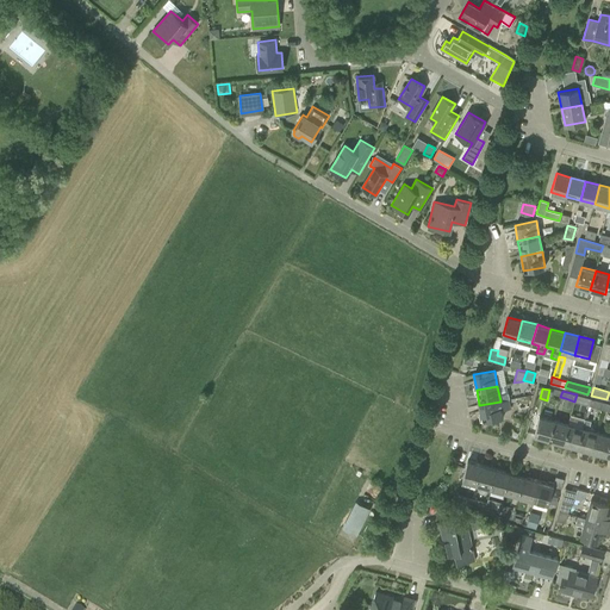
[(591,398),(582,396),(577,394),(574,402),(579,403),(589,405),(591,398)]
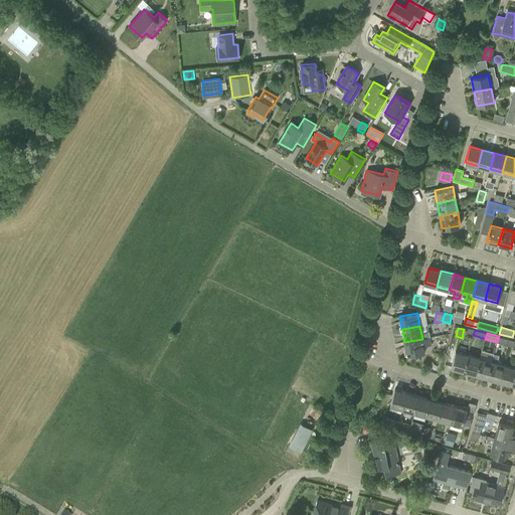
[(422,338),(422,339),(404,342),(407,355),(424,352),(423,346),(432,344),(430,336),(422,338)]
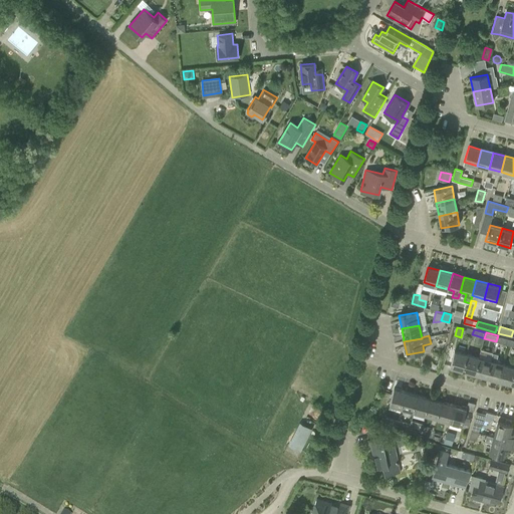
[(498,335),(496,341),(508,344),(509,339),(498,335)]
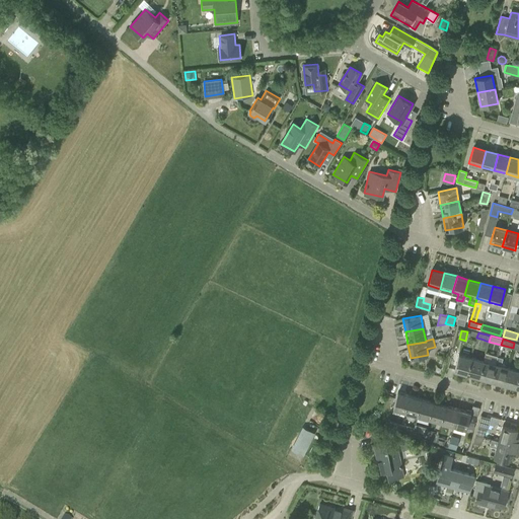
[(459,355),(454,370),(466,374),(471,358),(459,355)]
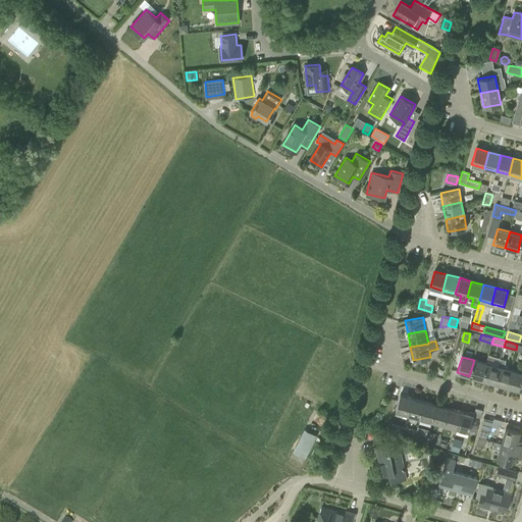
[(499,366),(493,382),(506,385),(511,369),(504,368),(506,360),(501,359),(499,366)]
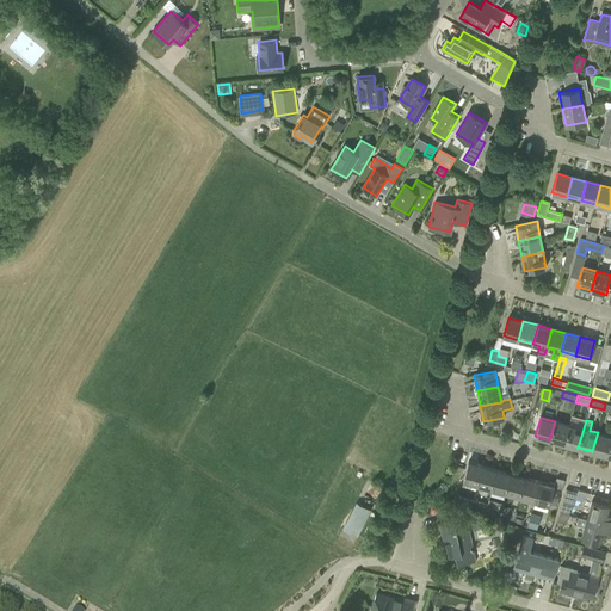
[(555,421),(549,440),(563,444),(569,425),(555,421)]
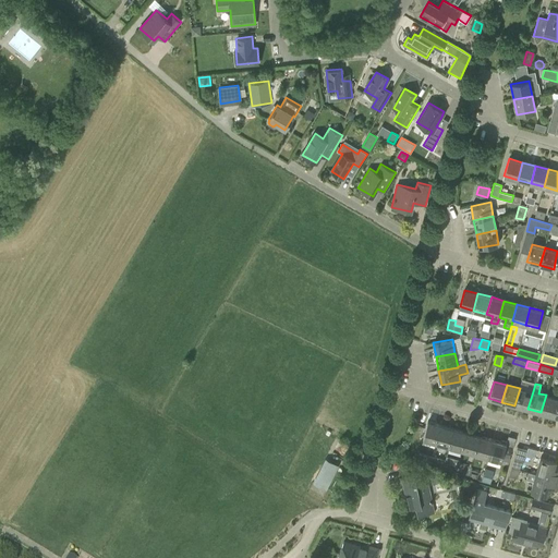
[(520,388),(514,405),(528,409),(533,391),(520,388)]
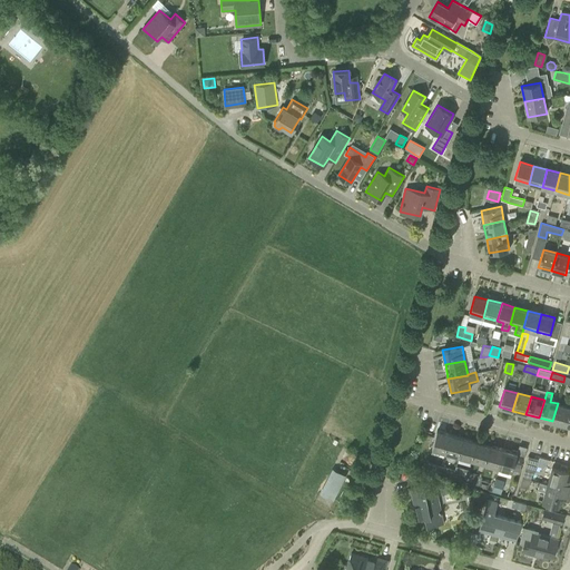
[(569,406),(558,403),(552,421),(567,425),(569,411),(569,406)]
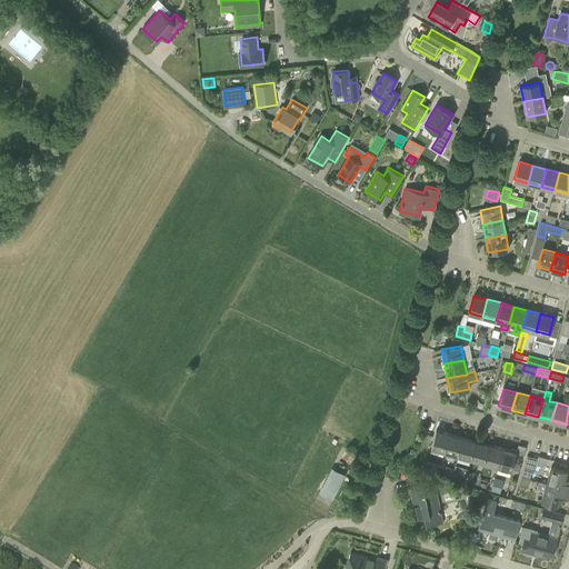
[(430,448),(445,451),(449,433),(436,430),(430,448)]
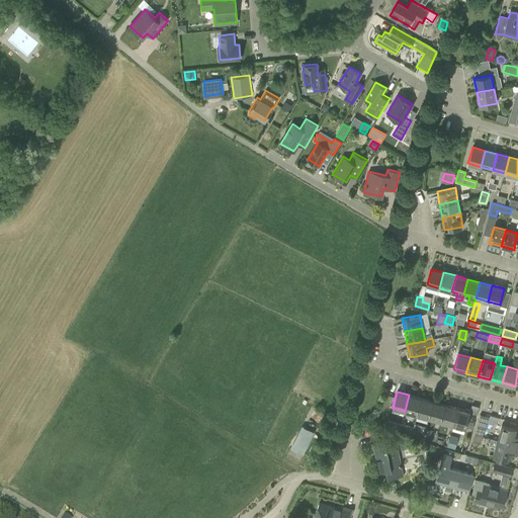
[(417,414),(421,399),(409,395),(405,411),(417,414)]
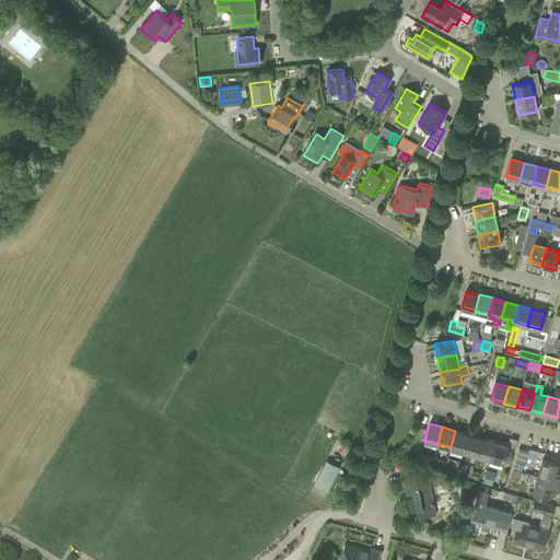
[(464,452),(468,434),(455,431),(451,447),(464,452)]
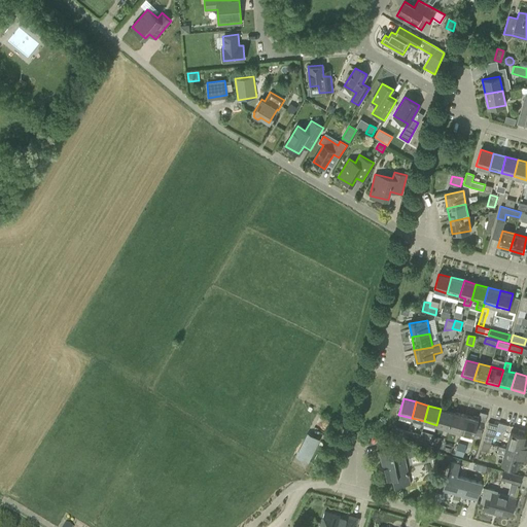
[(449,428),(453,413),(441,409),(436,425),(449,428)]
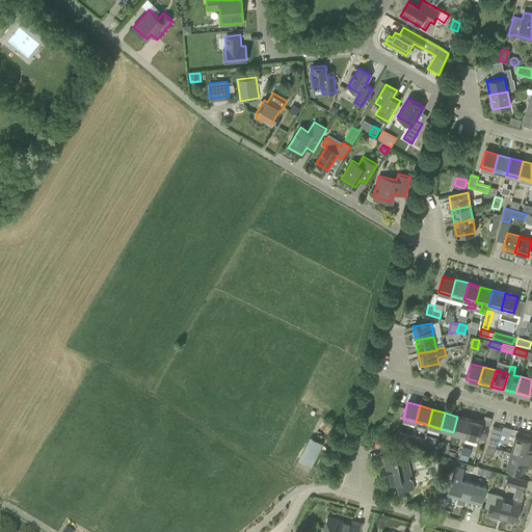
[(466,435),(470,420),(457,417),(453,432),(466,435)]
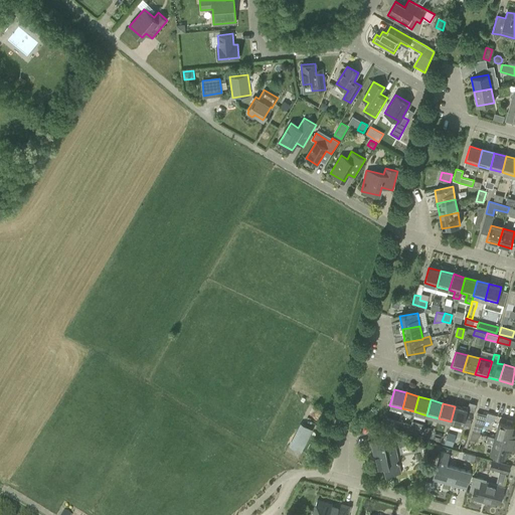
[(467,409),(455,406),(451,421),(462,425),(464,420),(470,421),(472,412),(466,411),(467,409)]
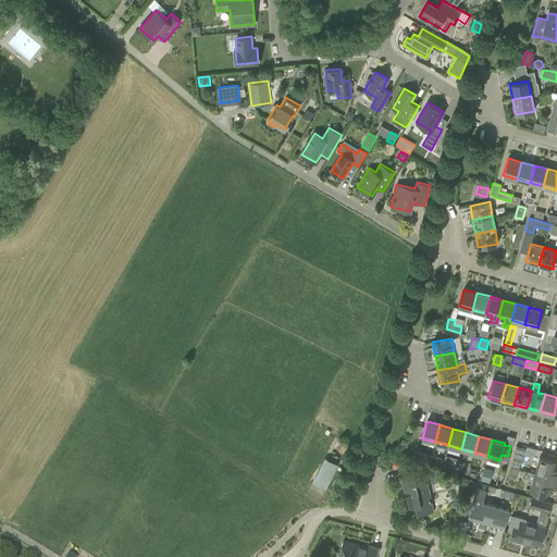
[(516,445),(510,466),(518,468),(520,460),(522,460),(527,448),(516,445)]
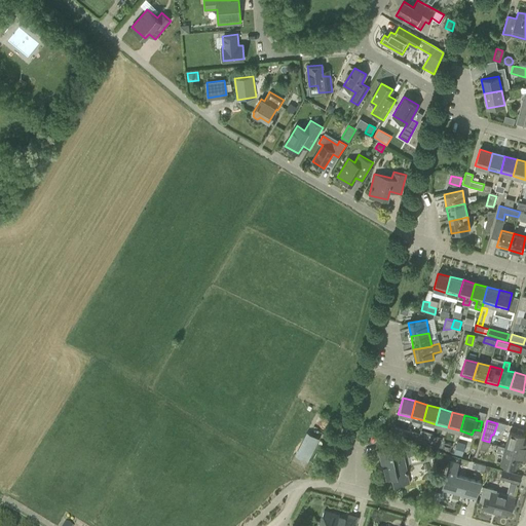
[(402,435),(406,436),(407,429),(395,426),(393,433),(402,435)]
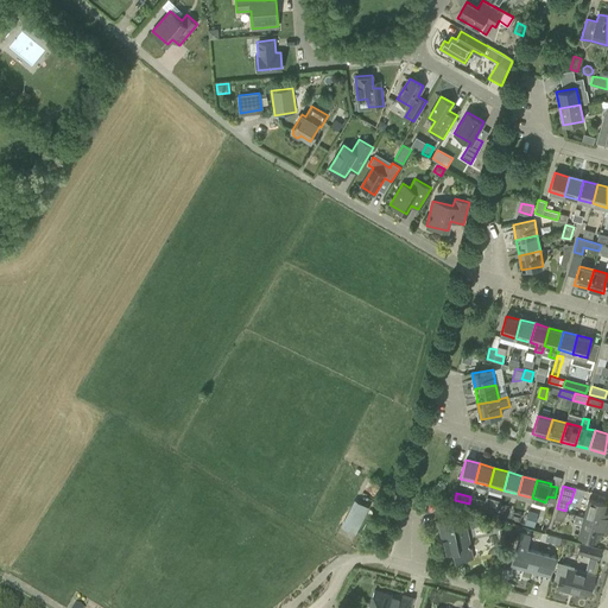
[(480,499),(470,496),(469,504),(477,506),(483,507),(485,500),(480,499)]
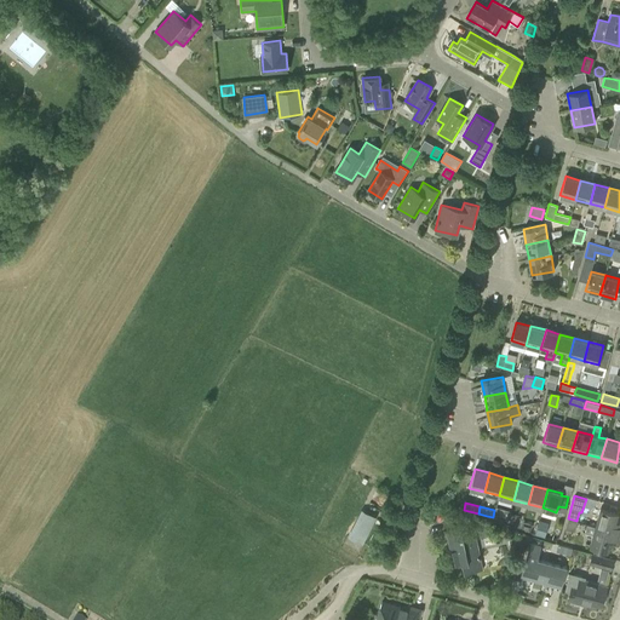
[(495,507),(494,510),(493,517),(497,518),(498,515),(503,516),(505,510),(495,507)]
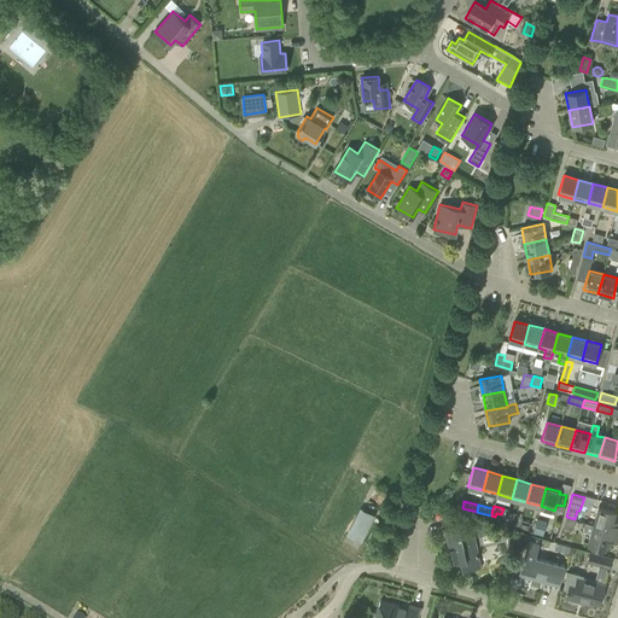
[(360,507),(347,535),(361,542),(374,514),(360,507)]
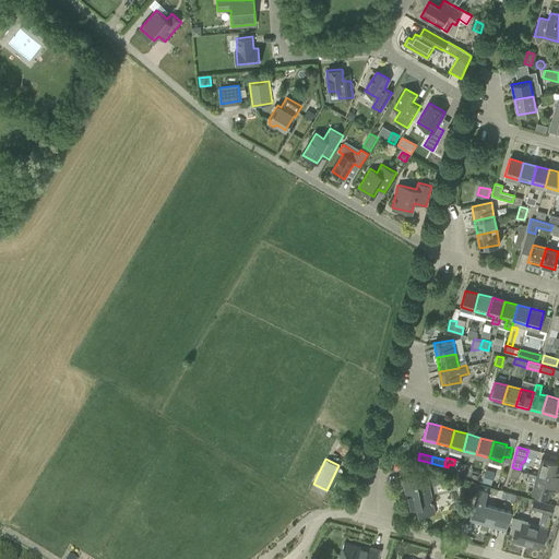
[(540,459),(536,475),(558,480),(558,471),(555,470),(556,462),(540,459)]
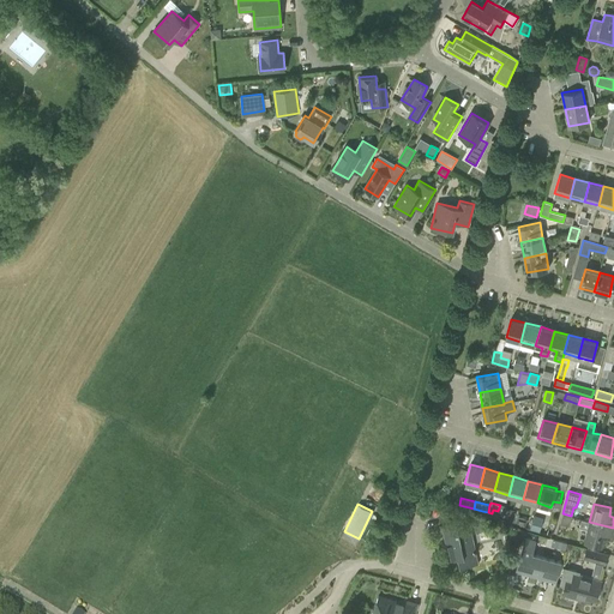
[(563,513),(560,523),(569,525),(571,516),(563,513)]
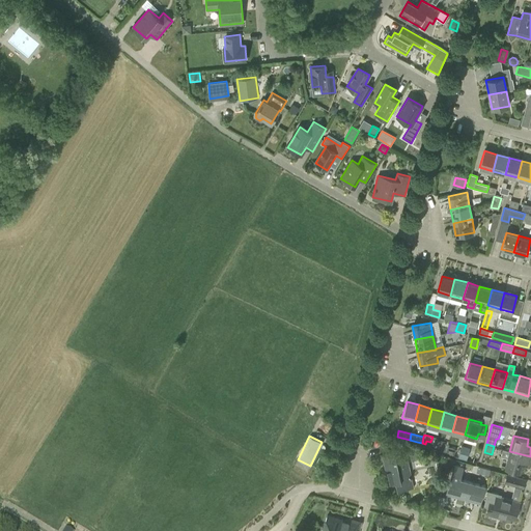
[(529,466),(530,458),(530,456),(509,451),(503,449),(501,456),(508,457),(505,467),(520,471),(522,464),(529,466)]
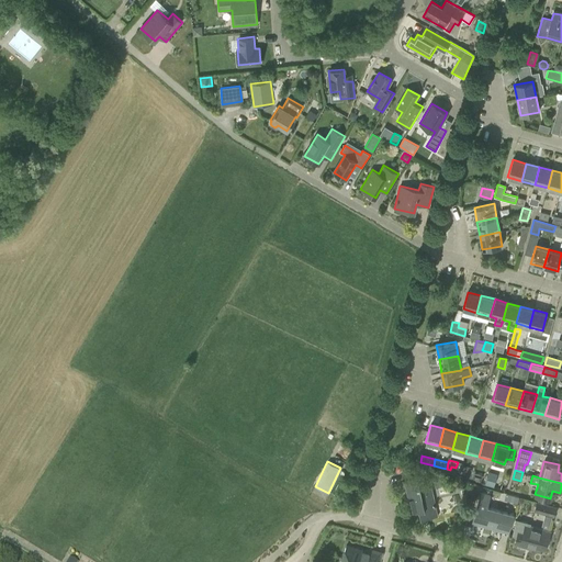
[(412,513),(419,510),(420,520),(438,516),(431,487),(420,490),(418,479),(412,480),(405,482),(412,513)]
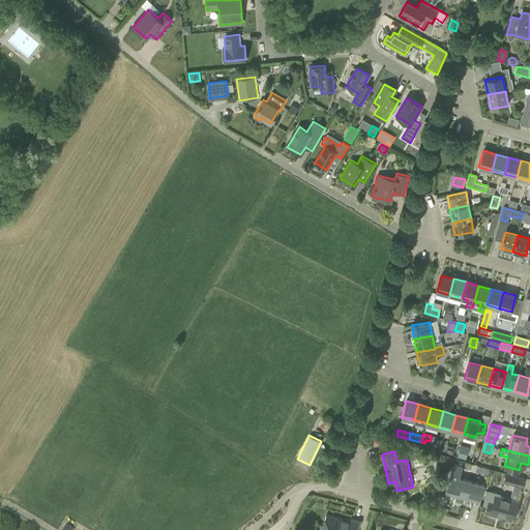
[(479,502),(483,484),(460,478),(463,467),(452,464),(449,475),(450,475),(445,493),(479,502)]
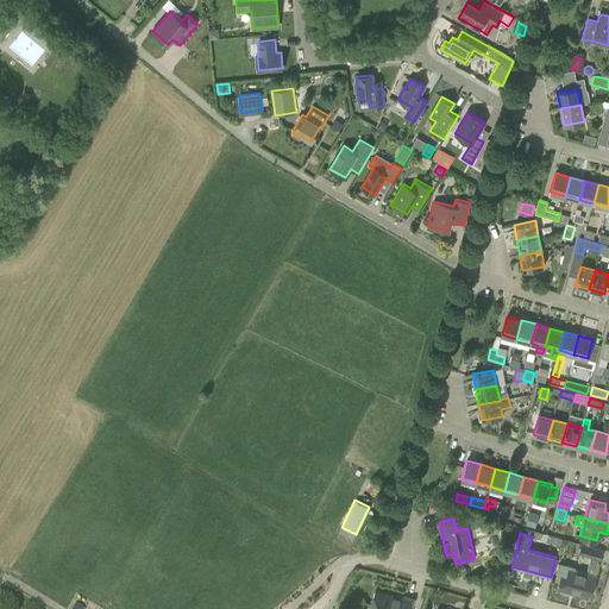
[(548,535),(546,541),(560,546),(563,539),(551,535),(548,535)]
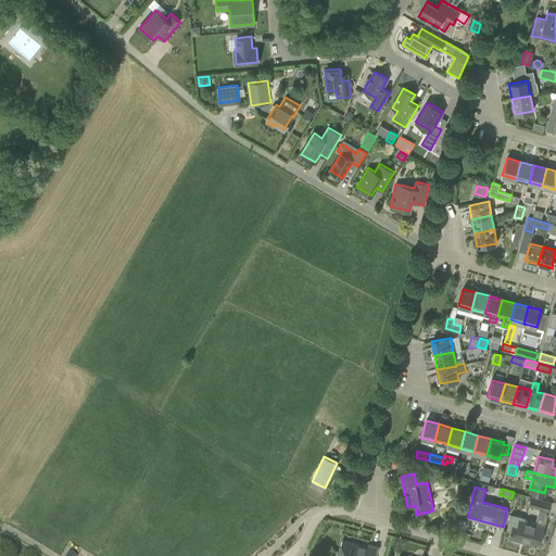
[(551,502),(530,496),(528,506),(547,512),(551,502)]
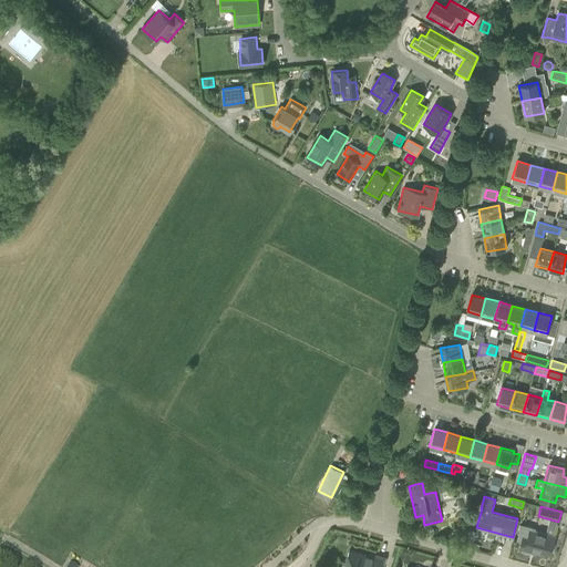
[(521,524),(516,540),(522,542),(519,548),(531,552),(531,548),(549,554),(555,535),(535,529),(535,528),(521,524)]
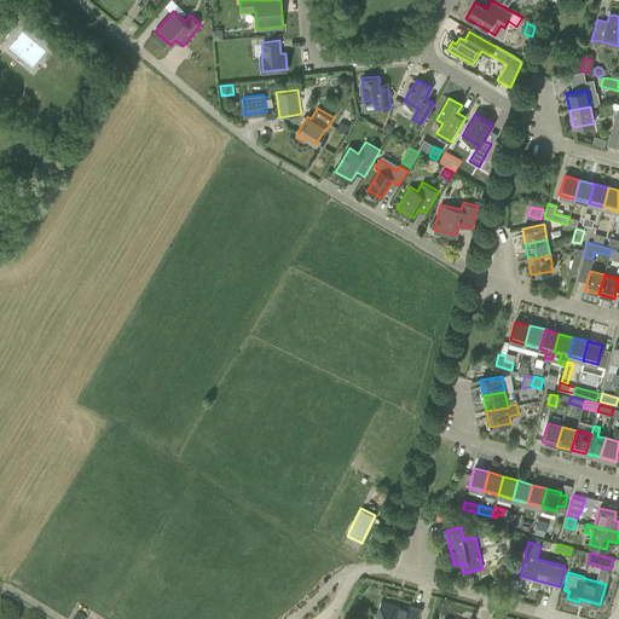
[(381,601),(375,618),(416,618),(420,608),(403,603),(403,607),(381,601)]
